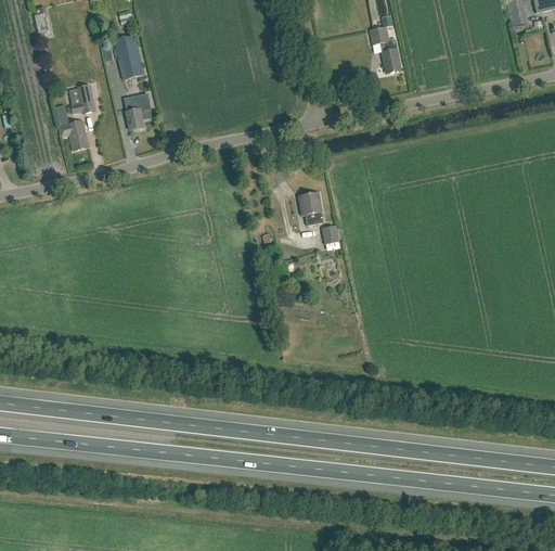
[(505,0),(512,24),(527,21),(521,0),(505,0)]
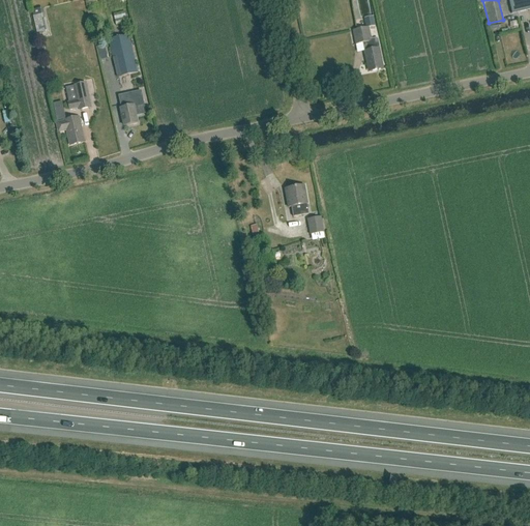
[(509,0),(511,10),(529,5),(529,0),(509,0)]
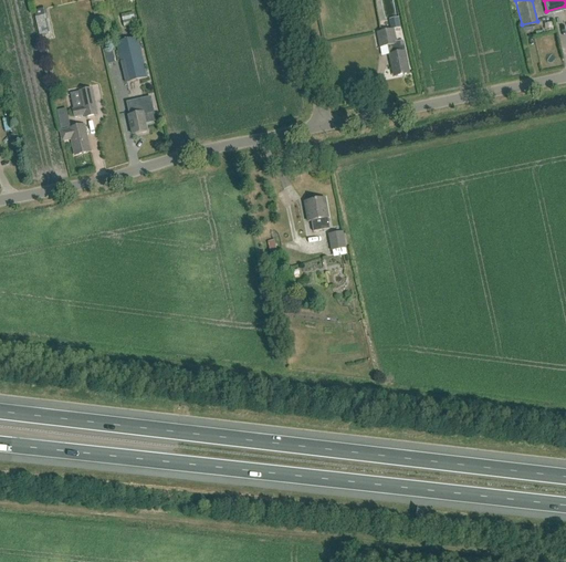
[(34,13),(39,31),(49,30),(44,11),(34,13)]
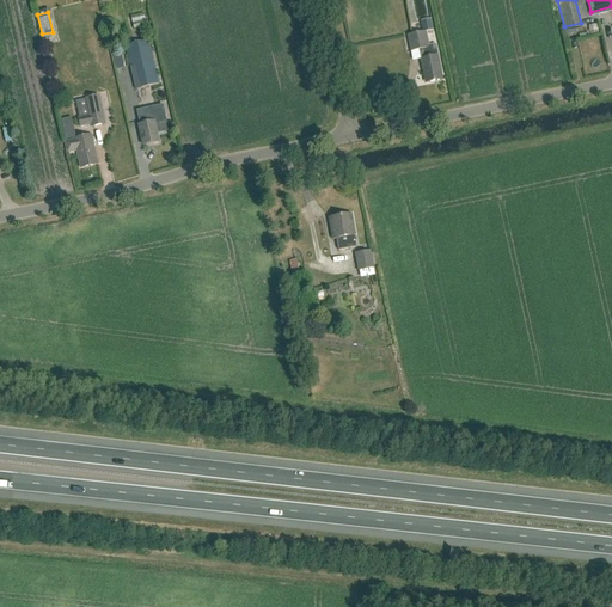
[(422,29),(433,26),(432,16),(421,17),(422,29)]
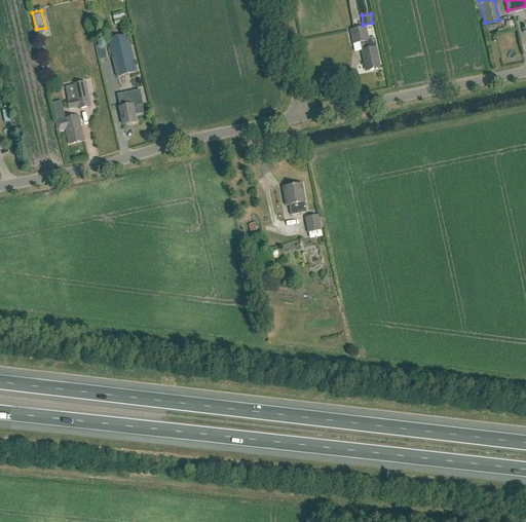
[(379,65),(373,35),(367,36),(365,25),(351,28),(353,41),(361,40),(362,45),(360,45),(363,65),(366,64),(366,68),(379,65)]
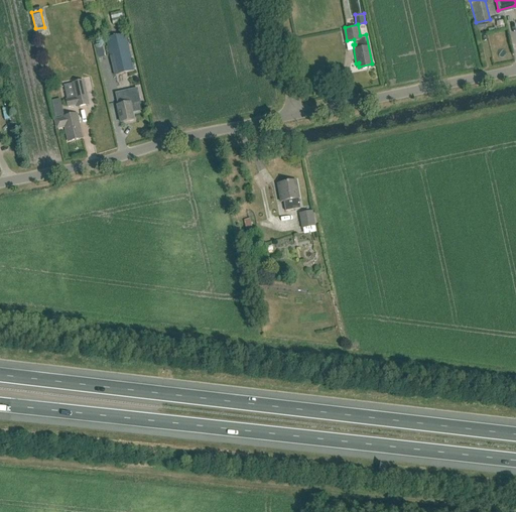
[(113,73),(133,69),(125,31),(104,35),(113,73)]
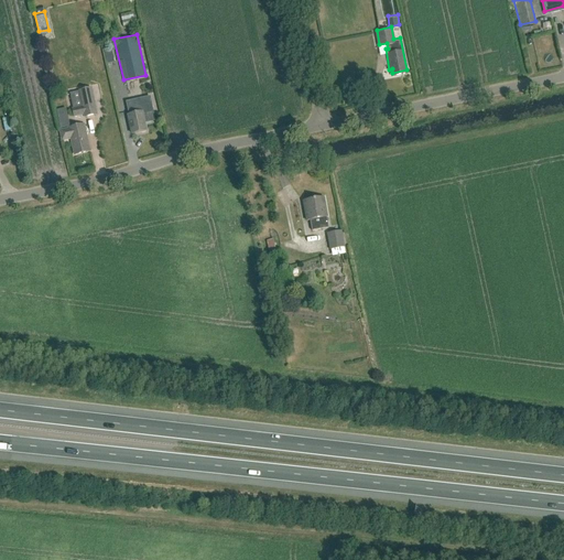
[(78,88),(68,90),(71,100),(72,106),(71,107),(73,115),(83,112),(84,114),(96,111),(90,85),(78,88)]
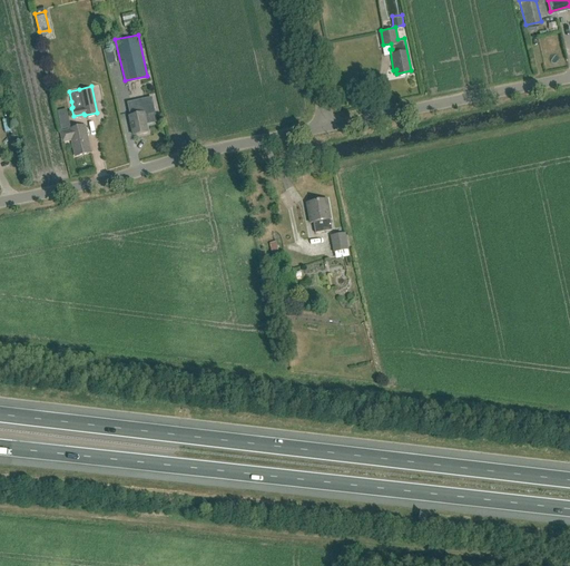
[(129,114),(128,114),(131,133),(146,129),(145,120),(154,119),(155,119),(150,96),(127,100),(129,114)]
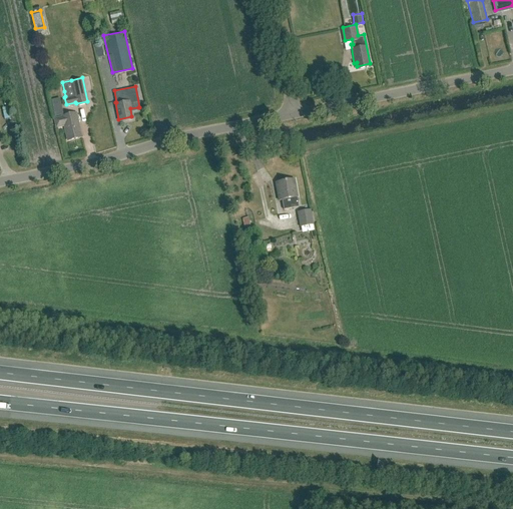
[(80,134),(75,111),(61,114),(61,115),(53,116),(55,125),(63,123),(66,136),(68,135),(69,137),(78,135),(80,134)]
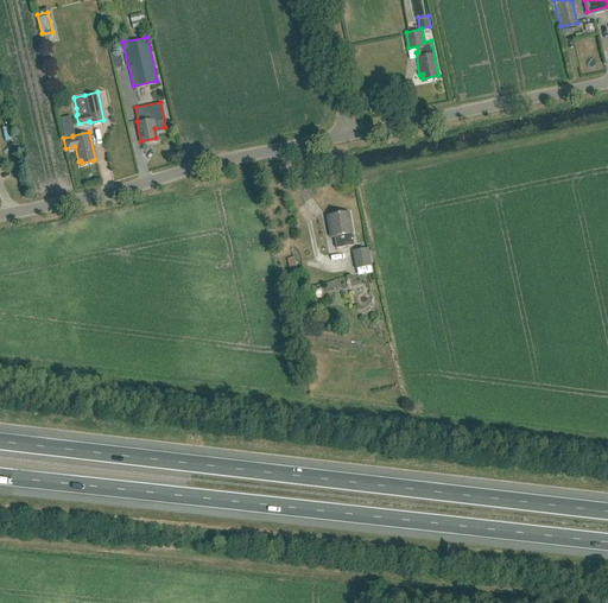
[(353,242),(350,230),(352,230),(348,210),(325,214),(329,234),(333,234),(335,246),(353,242)]
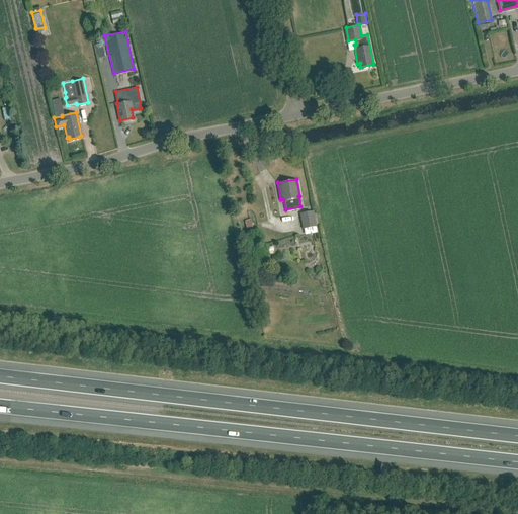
[(303,227),(316,225),(313,209),(299,211),(303,227)]
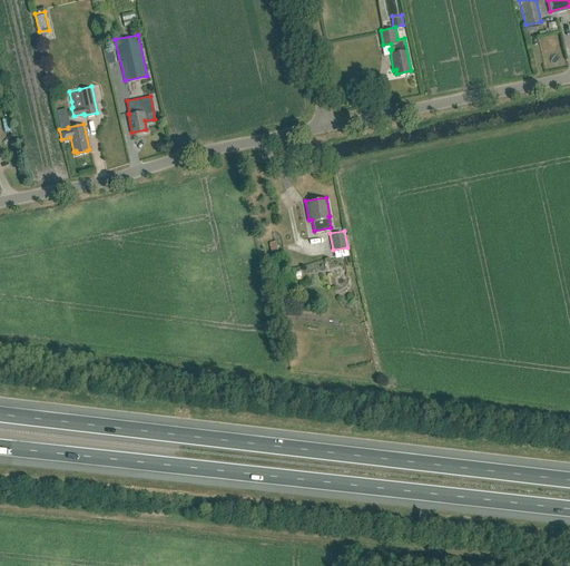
All buildings are outlined.
